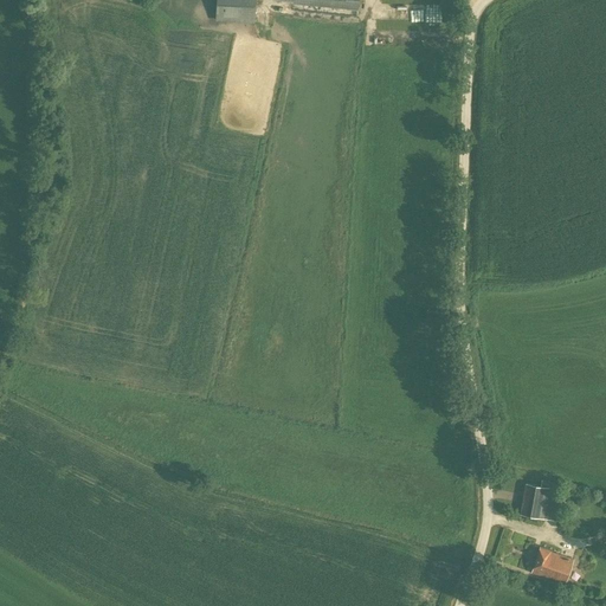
[(216,0),(216,20),(255,23),(256,0),(216,0)]
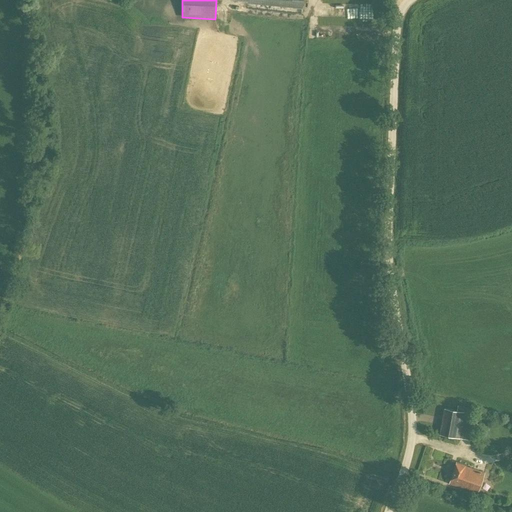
[(247,4),(302,9),(302,0),(231,0),(247,2),(247,4)]
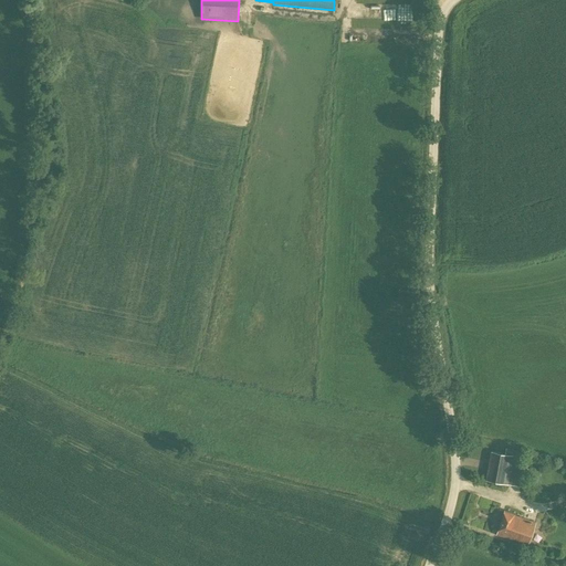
[(523,457),(493,452),(491,451),(485,480),(525,488),(527,474),(521,473),(523,457)]
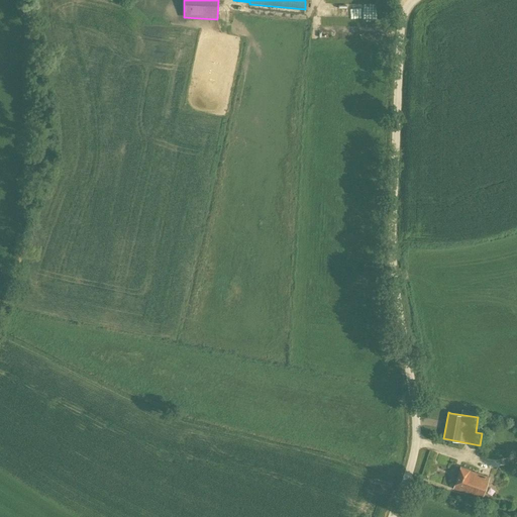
[(482,440),(492,443),(494,435),(484,432),(482,440)]
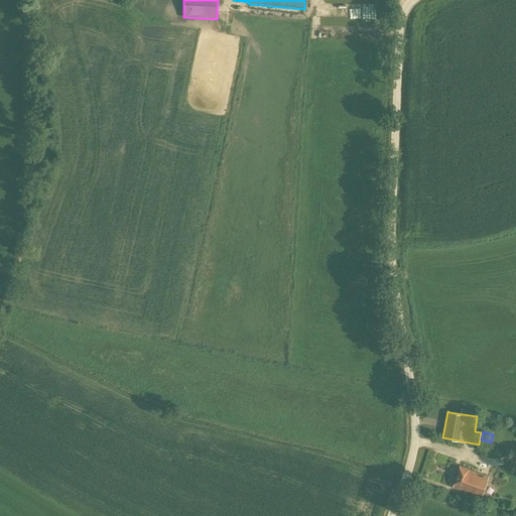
[(488,476),(470,471),(470,470),(460,467),(453,488),(481,497),(488,476)]
